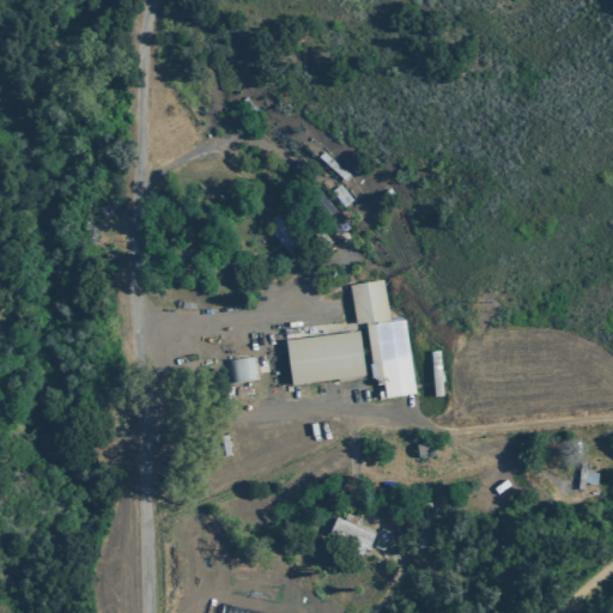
[(266,223),(290,254),(301,247),(277,214),(266,223)]
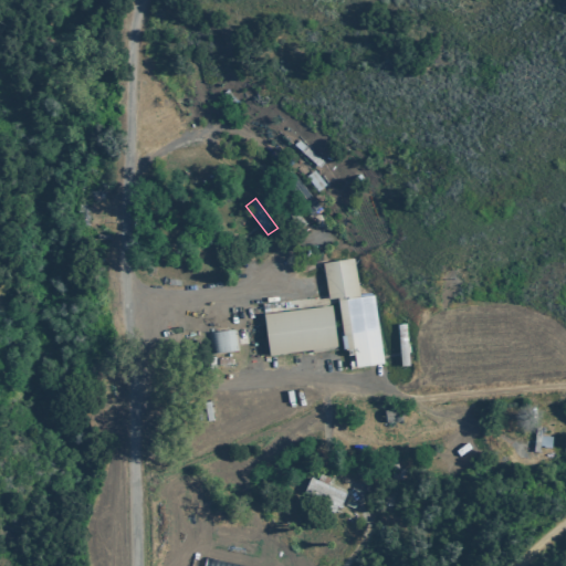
[(383,364),(374,294),(359,296),(354,258),(323,262),(327,300),(337,299),(344,350),(353,349),(355,367),(383,364)]
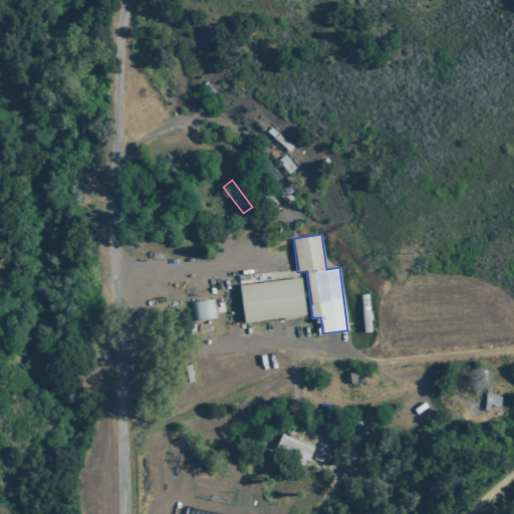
[(239,285),(244,324),(306,315),(301,277),(239,285)]
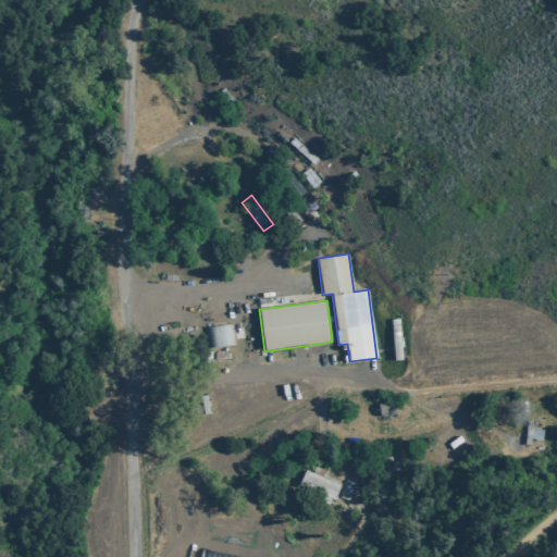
[(234,346),(232,325),(206,327),(208,348),(234,346)]
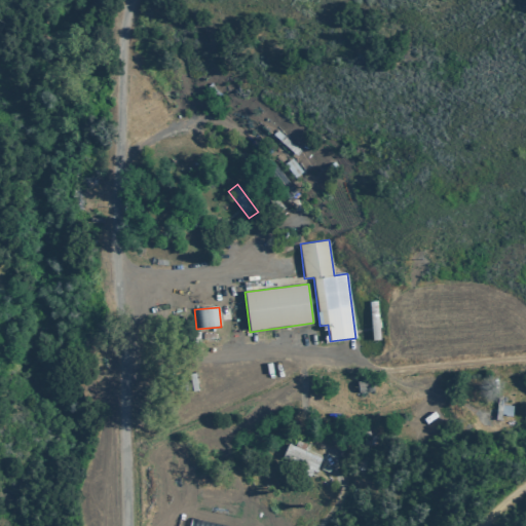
[(313,476),(321,458),(289,444),(280,461),(313,476)]
